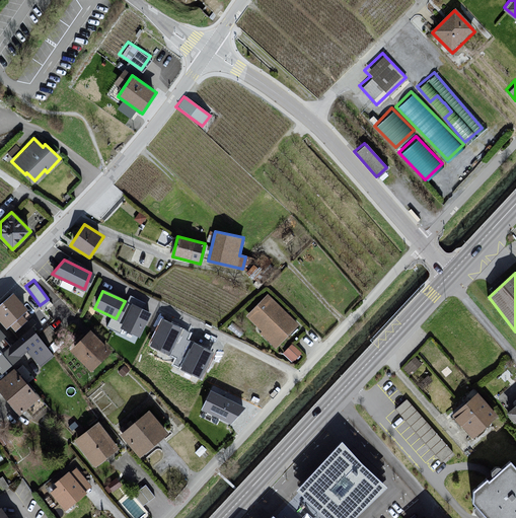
[(28,311),(13,294),(0,305),(0,321),(6,329),(28,311)]
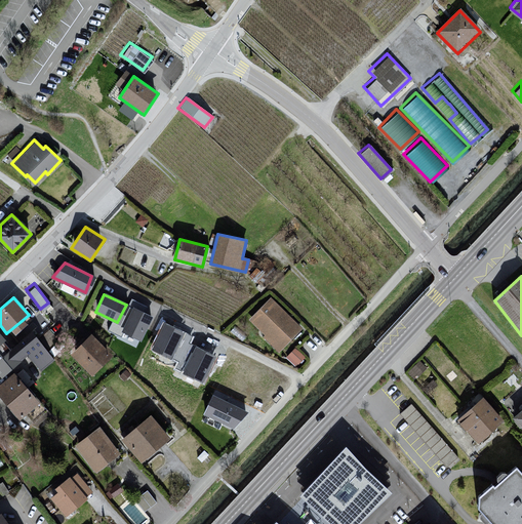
[(300,330),(269,297),(246,320),(278,353),(300,330)]
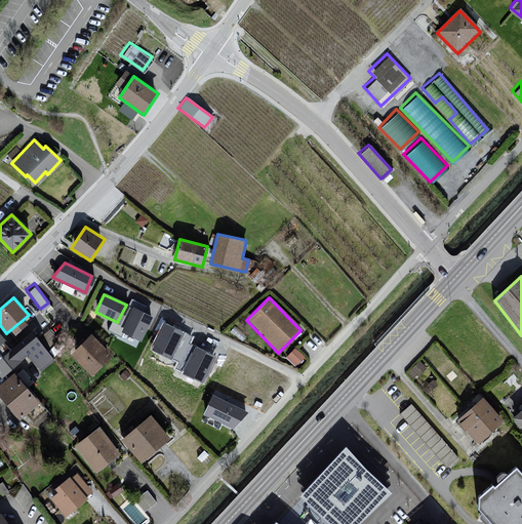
[(149,317),(131,308),(121,329),(138,337),(149,317)]
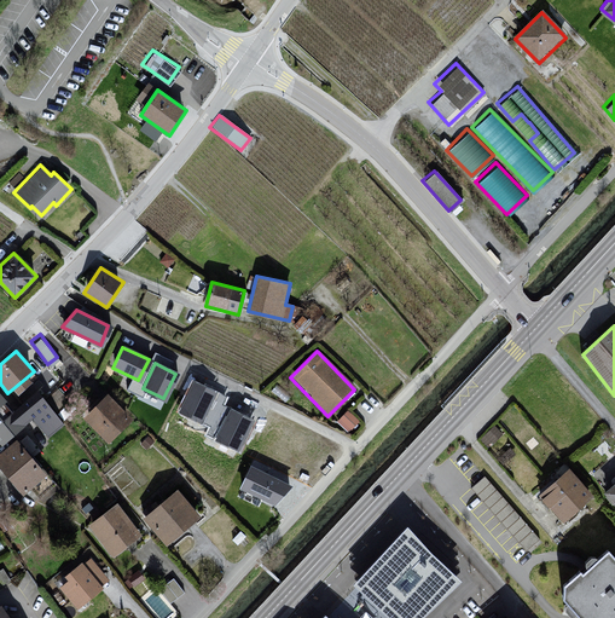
[(215,391),(191,380),(175,413),(199,423),(215,391)]
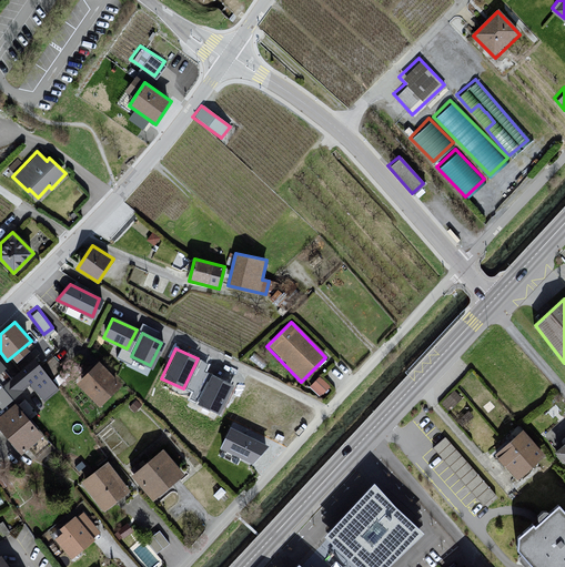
[(62,388),(36,357),(13,376),(7,370),(0,375),(0,404),(1,405),(19,390),(37,411),(62,388)]
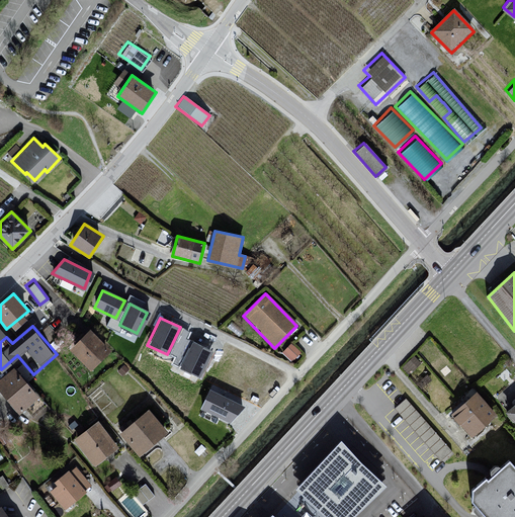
[(88,327),(66,348),(87,369),(109,349),(88,327)]
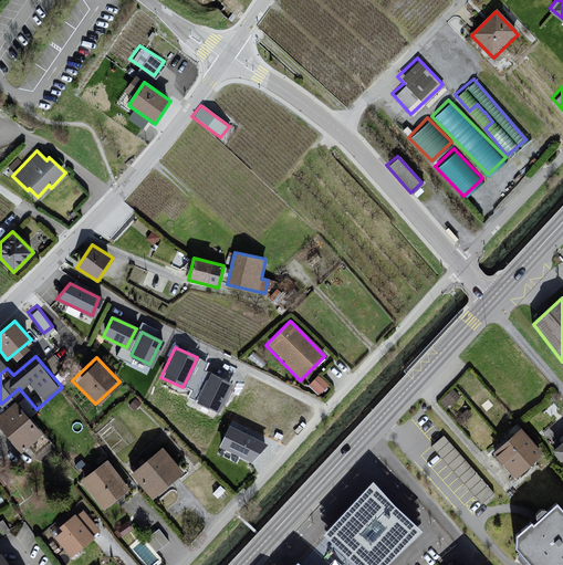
[(315,372),(306,383),(319,391),(326,380),(315,372)]
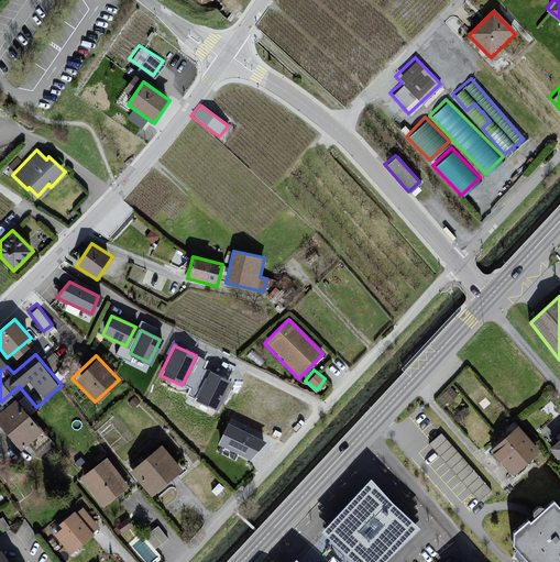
[(229,381),(206,371),(193,400),(215,410),(229,381)]
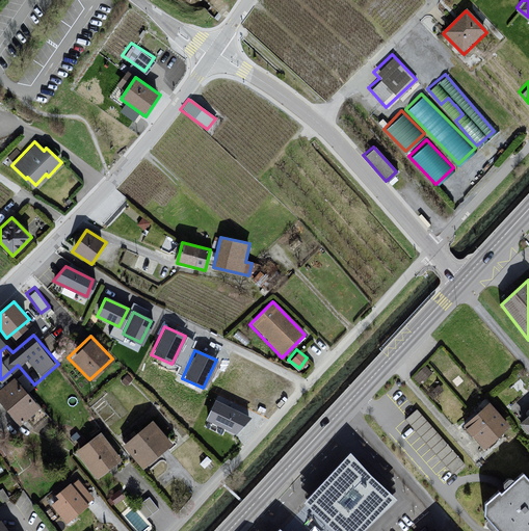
[(419,382),(429,370),(421,362),(410,374),(419,382)]
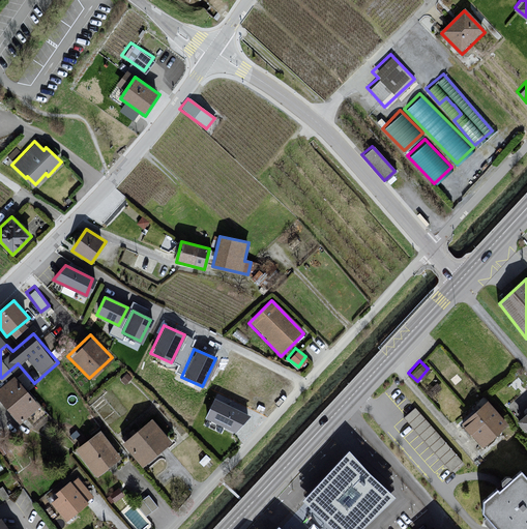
[(16,375),(0,386),(0,402),(18,424),(40,406),(16,375)]
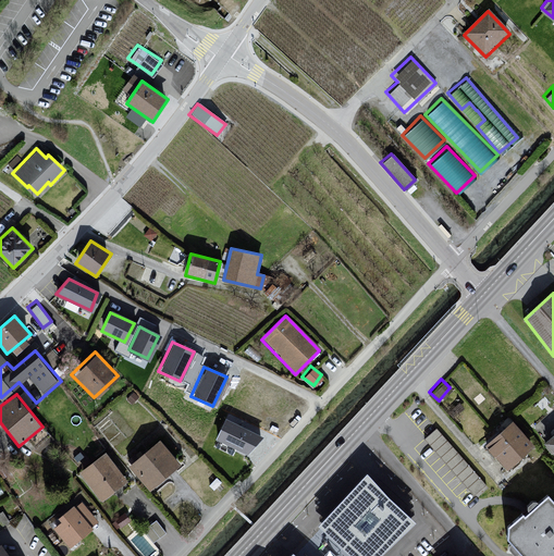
[(260,437),(223,418),(212,439),(245,455),(260,437)]
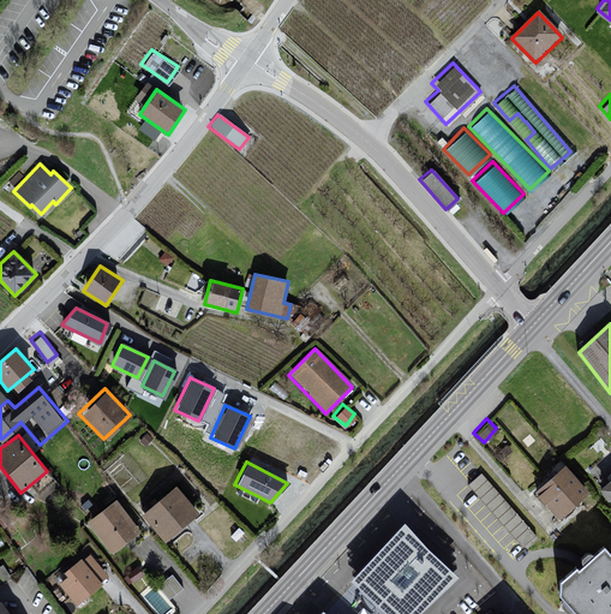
[(553,477),(533,492),(559,520),(576,505),(589,495),(565,465),(553,477)]
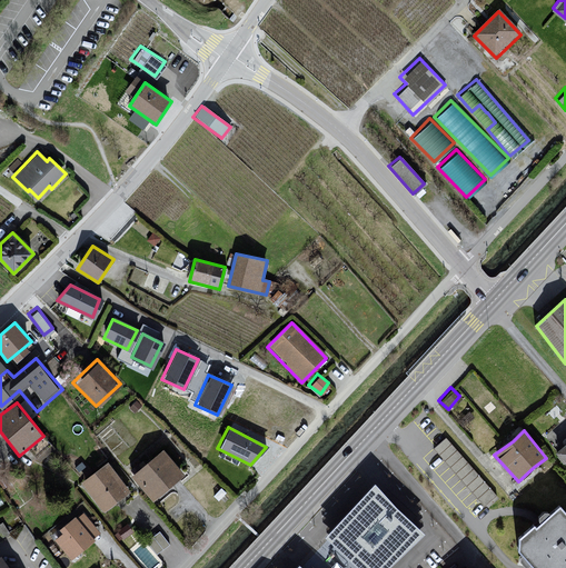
[(445,434),(432,445),(477,499),(490,488),(445,434)]
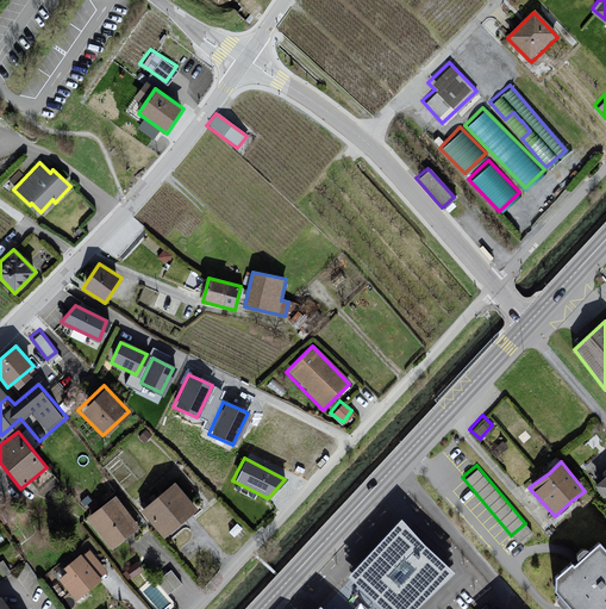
[(605,477),(595,486),(605,496),(605,477)]
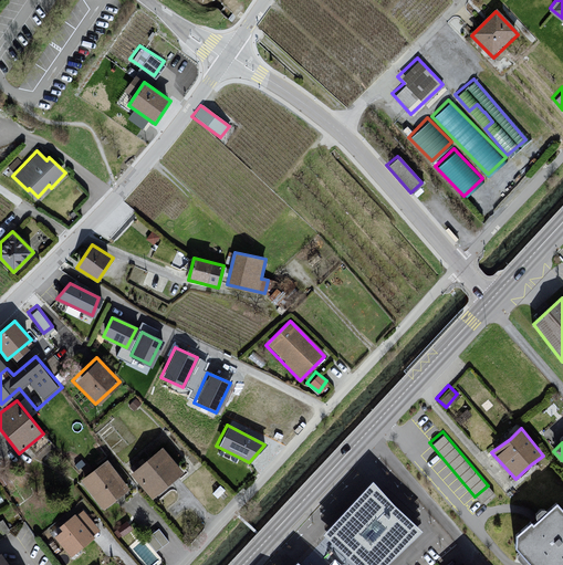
[(162,448),(132,473),(153,499),(184,472),(162,448)]
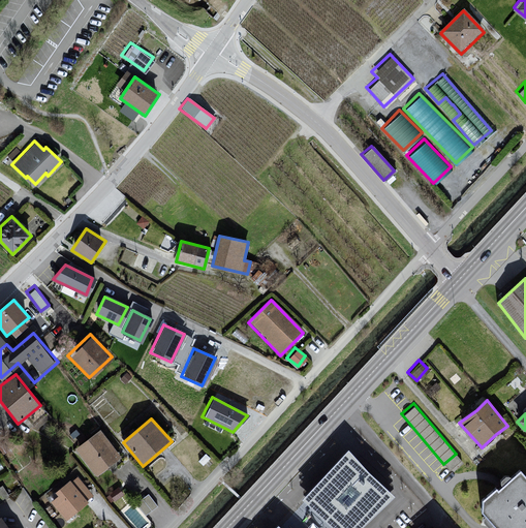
[(99,431),(72,452),(94,479),(121,458),(99,431)]
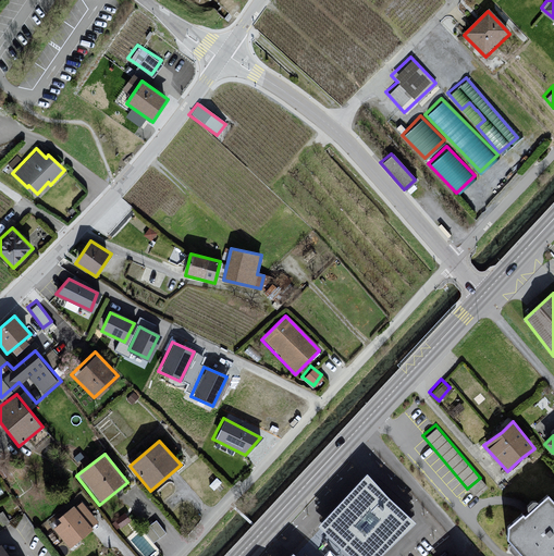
[(364,477),(316,527),(347,555),(379,555),(413,522),(364,477)]
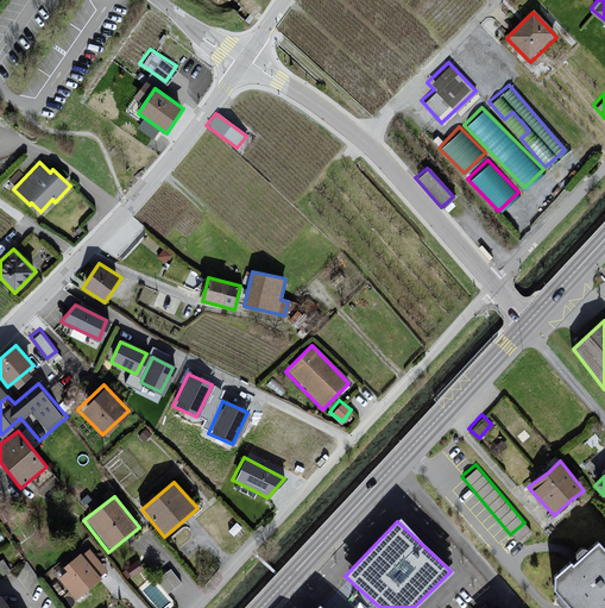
[(604,607),(604,540),(603,538),(561,575),(559,589),(575,607),(604,607)]
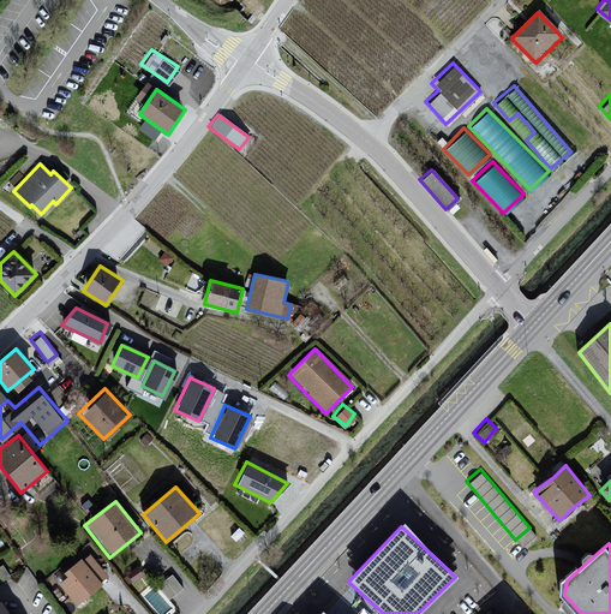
[(88,556),(57,583),(75,604),(106,578),(88,556)]
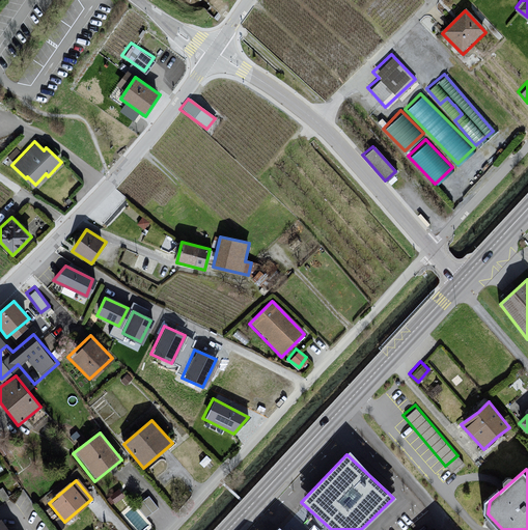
[(144,513),(156,504),(146,492),(135,501),(144,513)]
